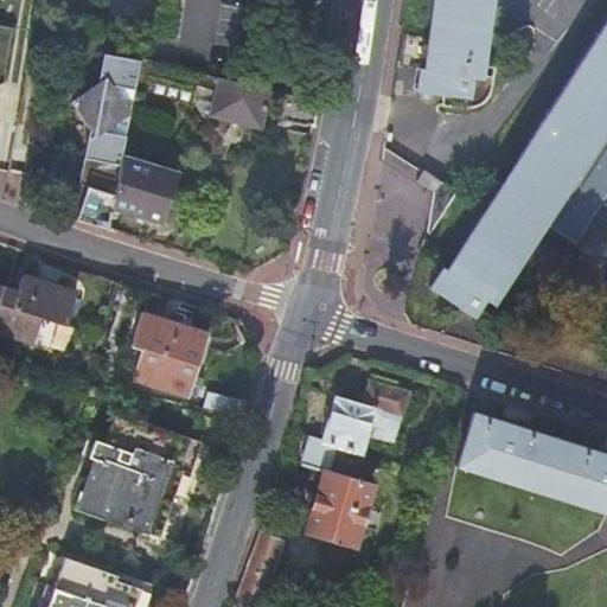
[(115,0),(112,27),(141,31),(145,0),(115,0)]
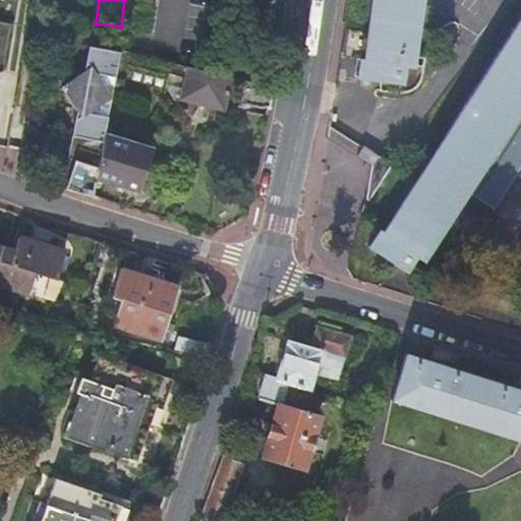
[(372,0),(365,60),(361,59),(358,77),(357,76),(357,79),(401,85),(402,83),(400,82),(402,68),(412,69),(412,67),(409,65),(417,0),(372,0)]
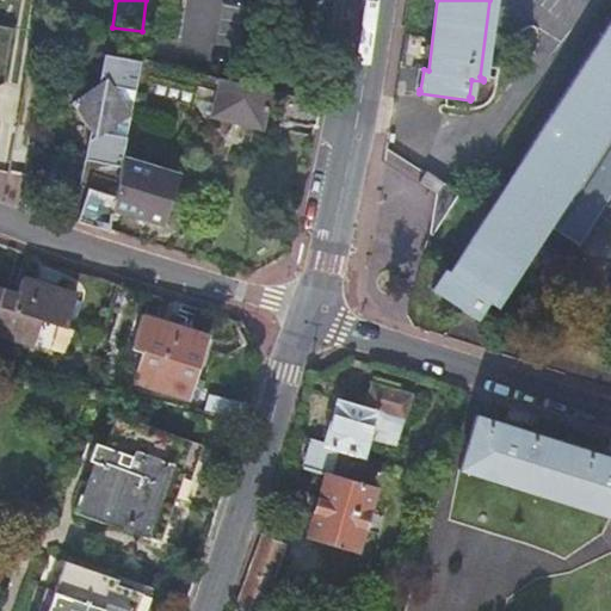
[(498,308),(500,304),(499,303),(610,121),(610,20),(451,273),(448,271),(437,288),(436,287),(433,290),(479,319),(480,316),(479,315),(487,301),(498,308)]
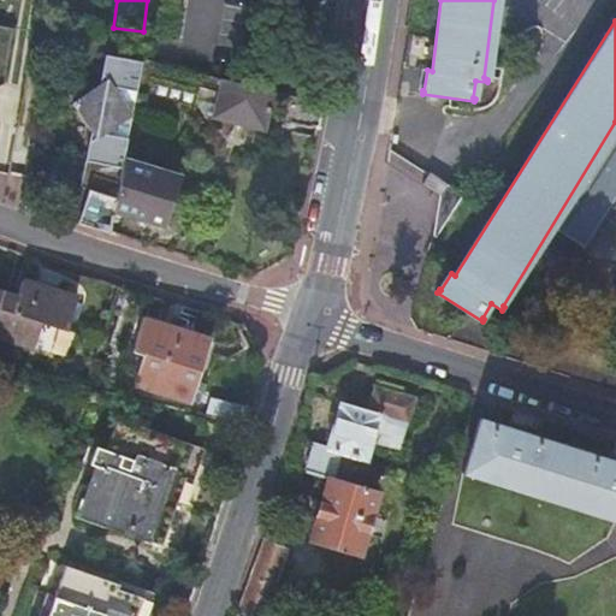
[(122,161),(141,60),(111,55),(104,60),(101,73),(99,83),(71,102),(89,131),(87,144),(95,146),(92,164),(112,167),(111,181),(118,182),(122,161)]
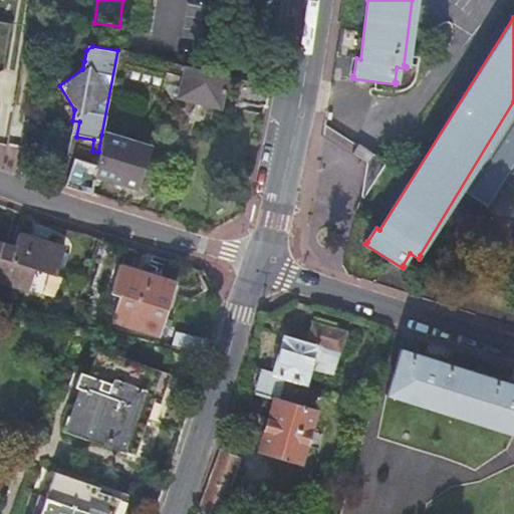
[(229,78),(209,73),(185,67),(176,100),(220,111),(229,78)]
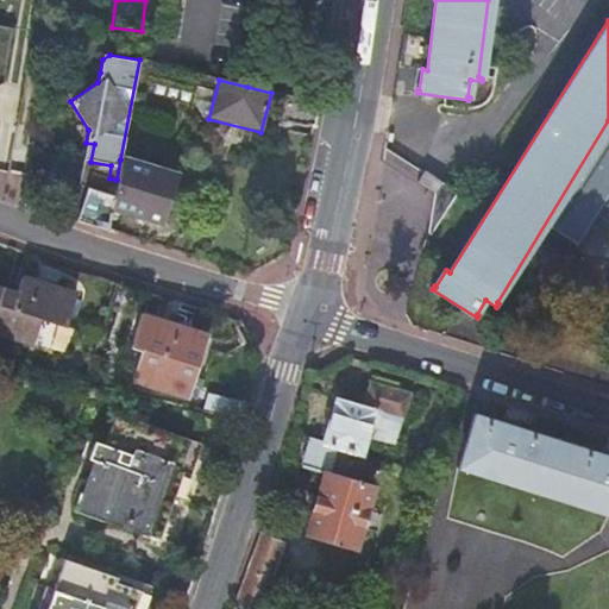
[(314,131),(320,105),(287,98),(281,124),(314,131)]
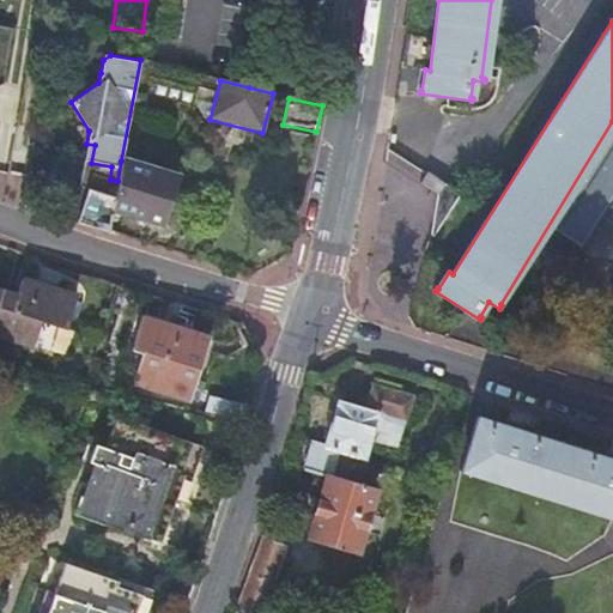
[(95,145),(86,144),(78,188),(86,189),(115,194),(117,181),(110,180),(111,167),(91,163),(95,145)]
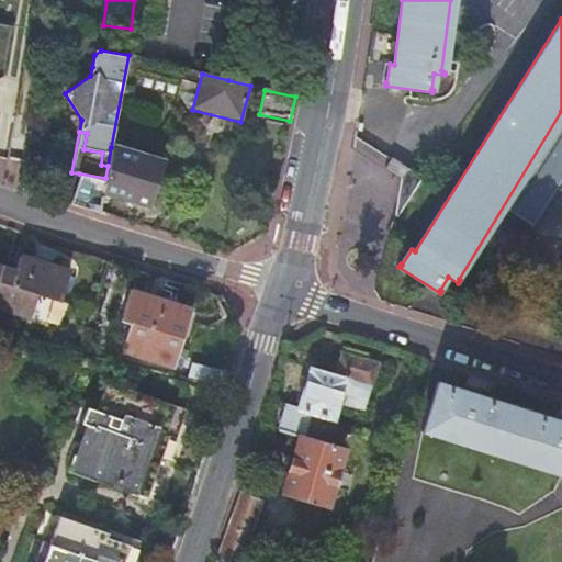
[(105,178),(79,173),(70,204),(99,214),(102,192),(147,205),(161,161),(111,147),(108,166),(105,178)]
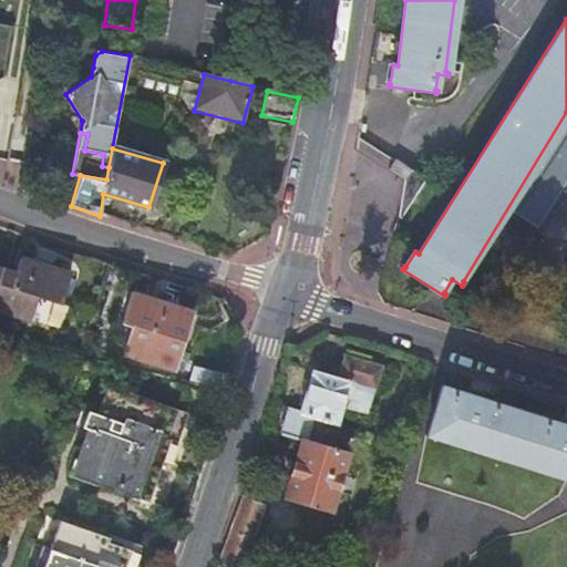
[(14,276),(0,271),(0,311),(30,321),(38,299),(60,306),(69,277),(19,261),(14,276)]
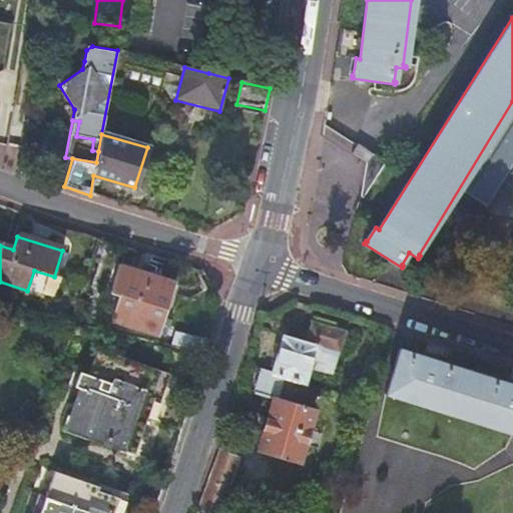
[(172,285),(118,269),(109,295),(119,297),(111,322),(156,336),(172,285)]
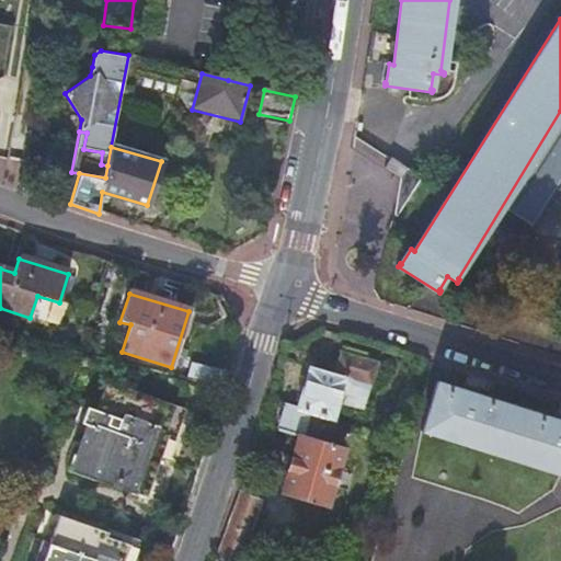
[(299,411),(334,421),(340,403),(364,410),(379,361),(365,357),(366,352),(344,345),(335,374),(312,367),(300,408),(299,411)]
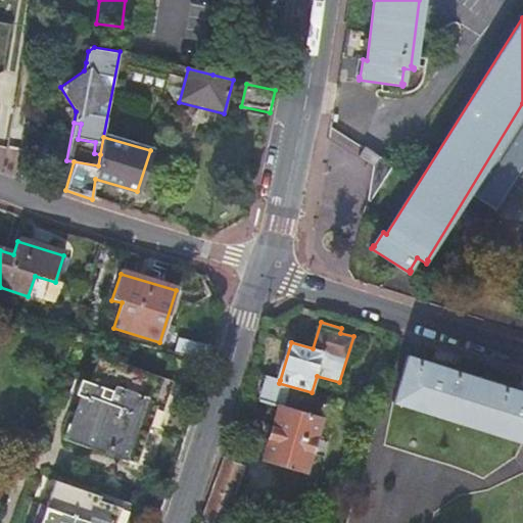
[(89,445),(137,463),(156,408),(153,406),(162,381),(99,358),(90,383),(81,380),(76,395),(85,398),(72,435),(91,441),(89,445)]
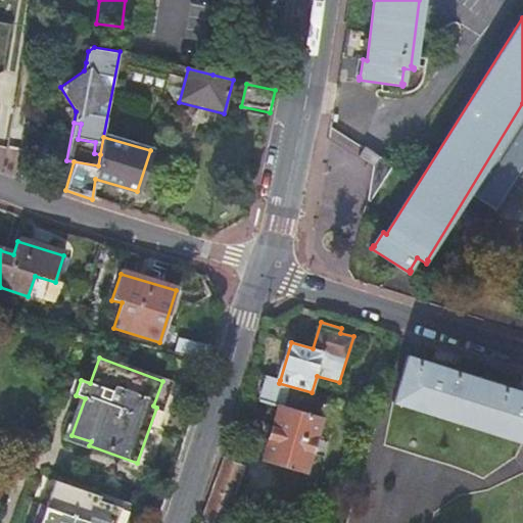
[(522,522),(522,392),(517,391),(446,369),(432,365),(409,358),(393,403),(522,443),(522,522)]
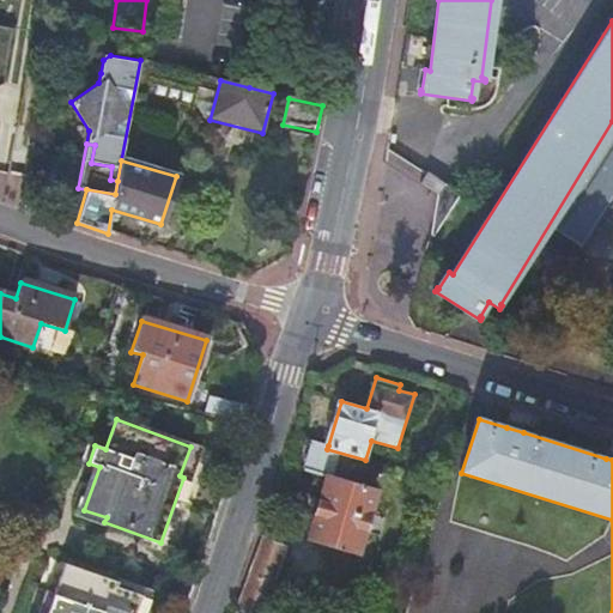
[(508,423),(507,428),(523,432),(525,428),(508,423)]
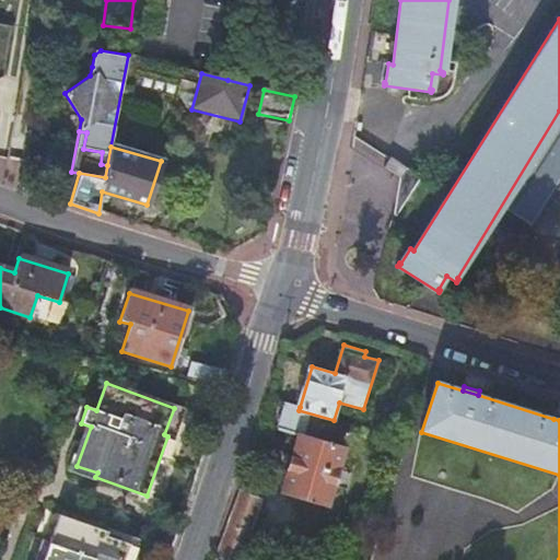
[(300,407),(286,404),(279,432),(299,438),(283,493),(328,506),(345,451),(327,445),(334,420),(299,410),(300,407)]
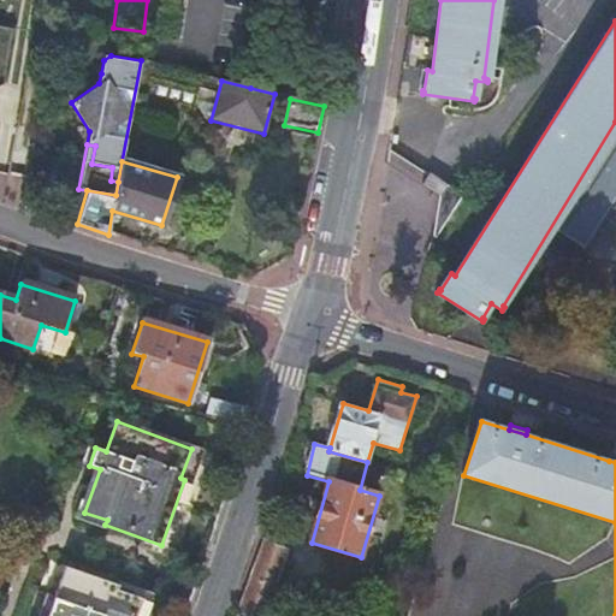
[(286,551),(262,543),(250,576),(273,585),(286,551)]
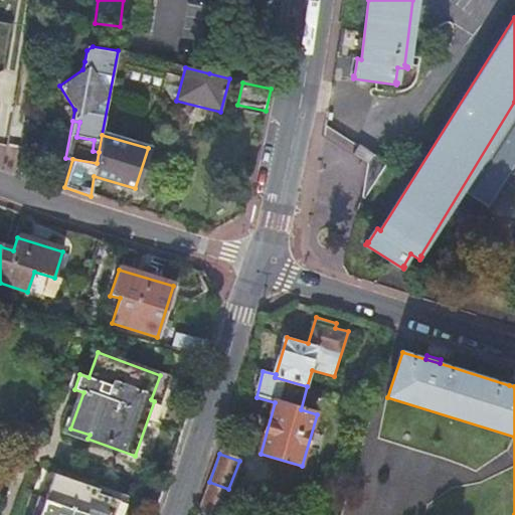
[(114,514),(119,501),(98,493),(99,489),(54,473),(45,497),(39,495),(31,514),(114,514)]
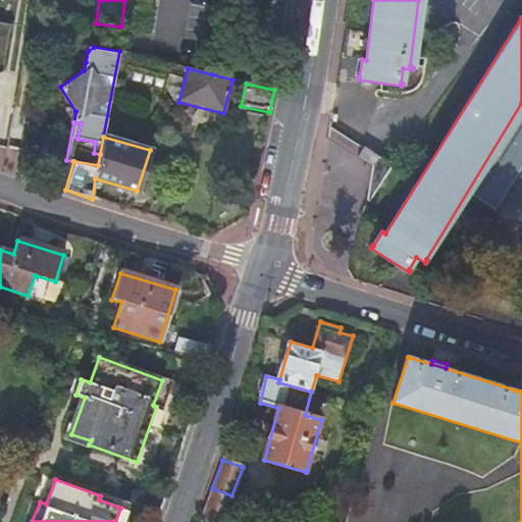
[(221,521),(231,496),(212,488),(201,519),(211,521),(221,521)]
